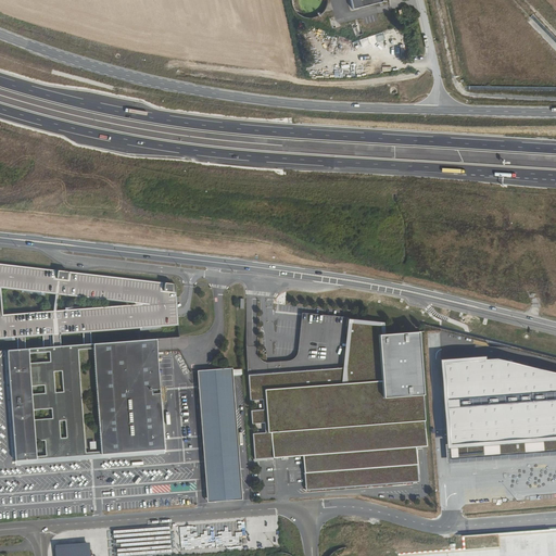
[(0,263),(0,339),(16,338),(25,338),(42,336),(43,348),(60,346),(59,335),(83,332),(90,332),(178,326),(177,313),(177,303),(175,283),(0,263)]
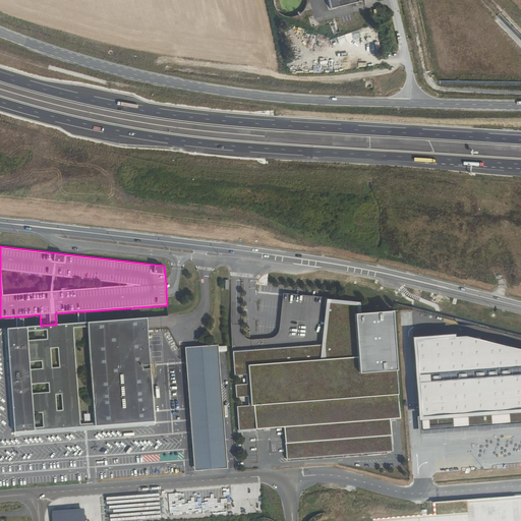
[(361,357),(249,364),(251,383),(236,384),(237,397),(249,396),(250,406),(239,406),(241,429),(286,426),(289,459),(394,452),(391,418),(401,417),(398,369),(402,368),(398,310),(358,312),(361,357)]
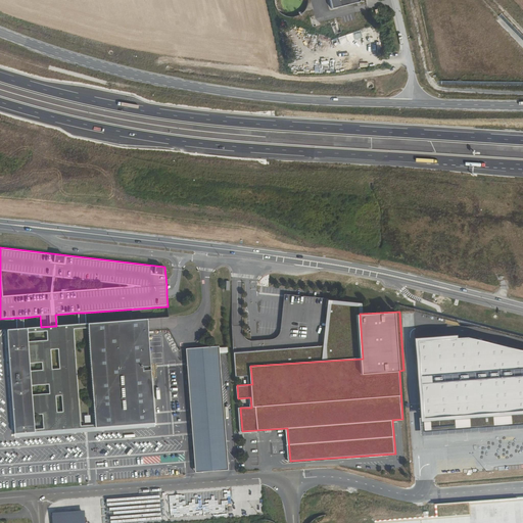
[(147,319),(86,324),(79,324),(56,326),(41,327),(24,328),(16,329),(5,330),(13,434),(154,423),(147,319)]
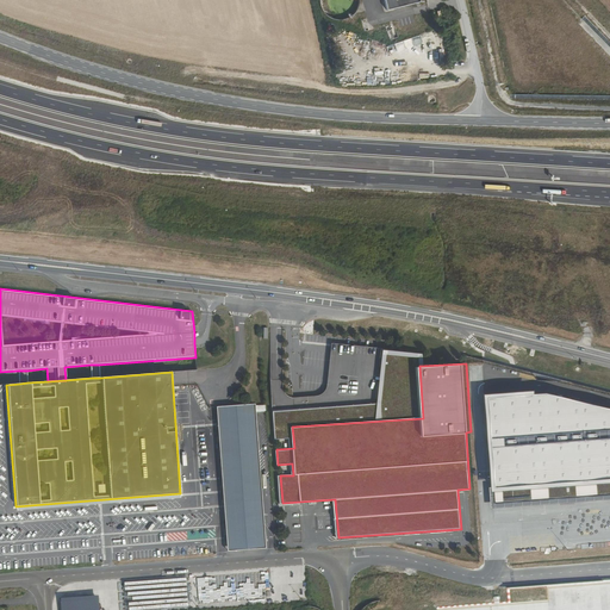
[(536,392),(481,396),(489,493),(529,491),(552,490),(572,487),(595,486),(609,484),(609,410),(545,394),(536,396),(536,392)]
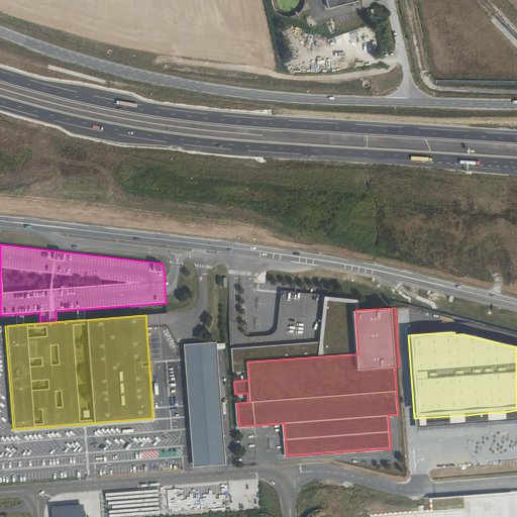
[(192,468),(224,464),(215,342),(183,345),(185,375),(192,468)]
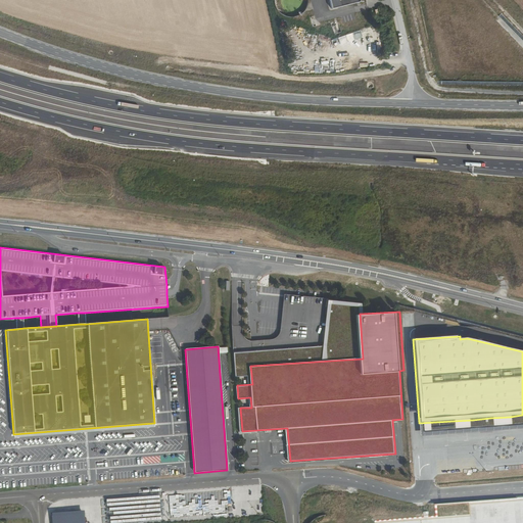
[(510,417),(490,418),(491,426),(511,425),(510,417)]
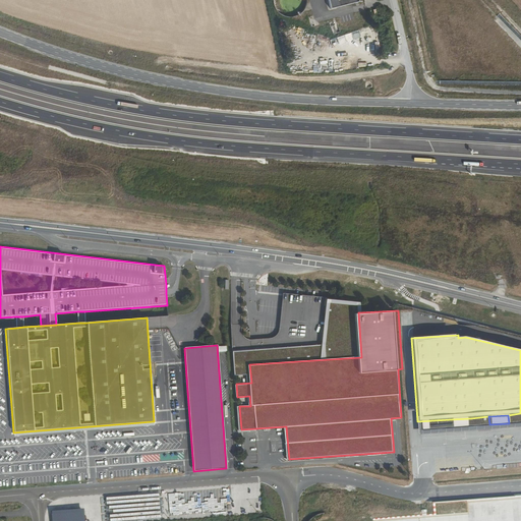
[(471,418),(452,419),(452,427),(472,426),(471,418)]
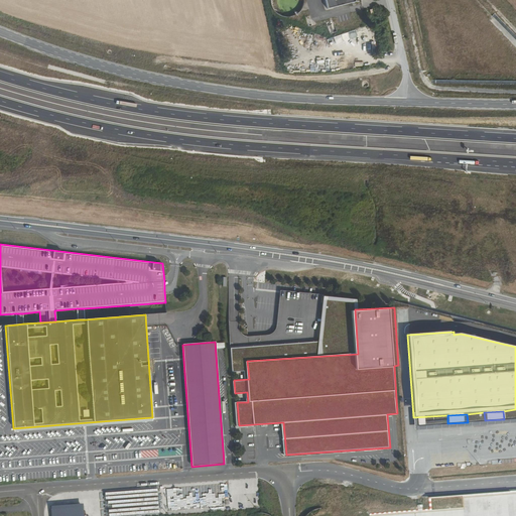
[(152,421),(152,417),(13,428),(14,431),(95,425),(152,421)]
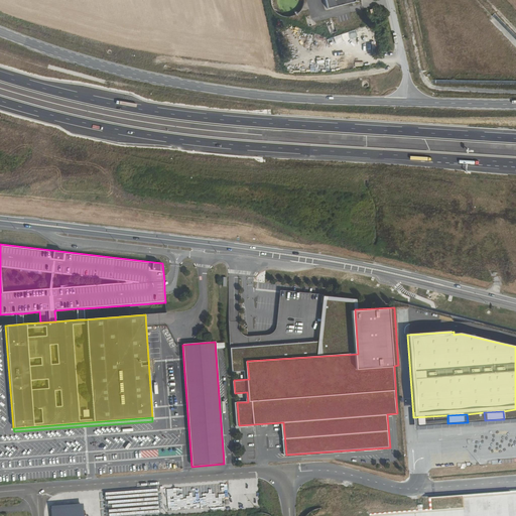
[(83,515),(83,504),(50,506),(50,515),(83,515)]
